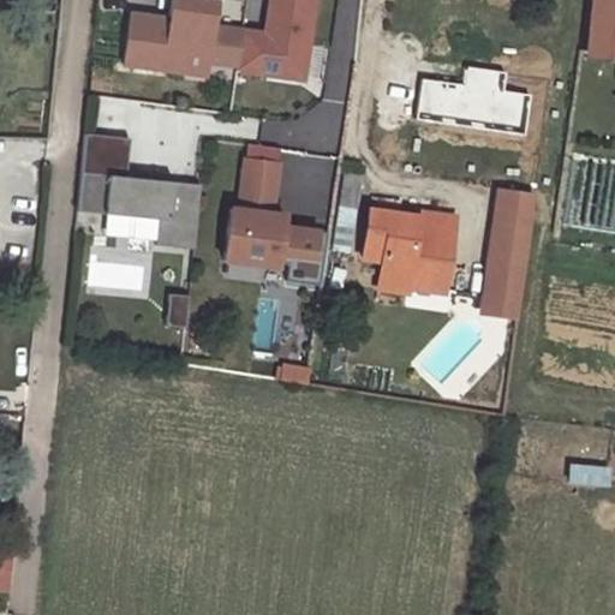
[(124,64),(204,76),(207,60),(210,40),(212,29),(215,4),(192,0),(172,0),(171,21),(132,15),(124,64)]
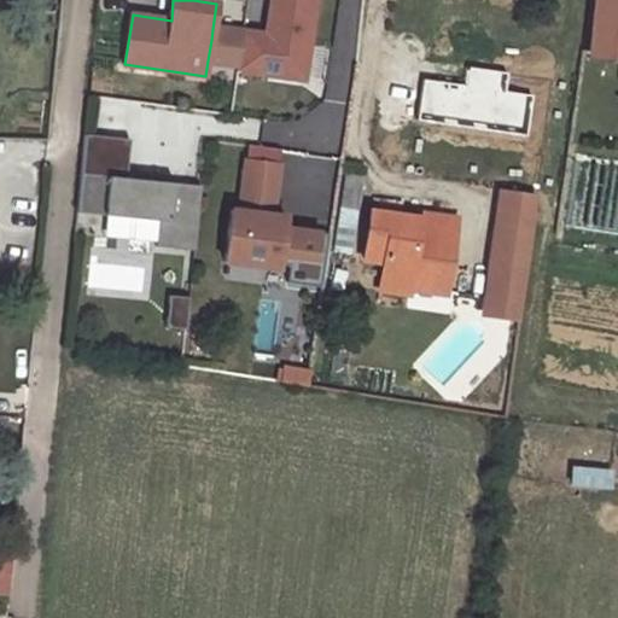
[(266,35),(243,31),(240,44),(238,65),(237,69),(292,77),(299,31),(309,33),(314,0),(270,0),(267,27),(275,28),(274,36),(266,35)]
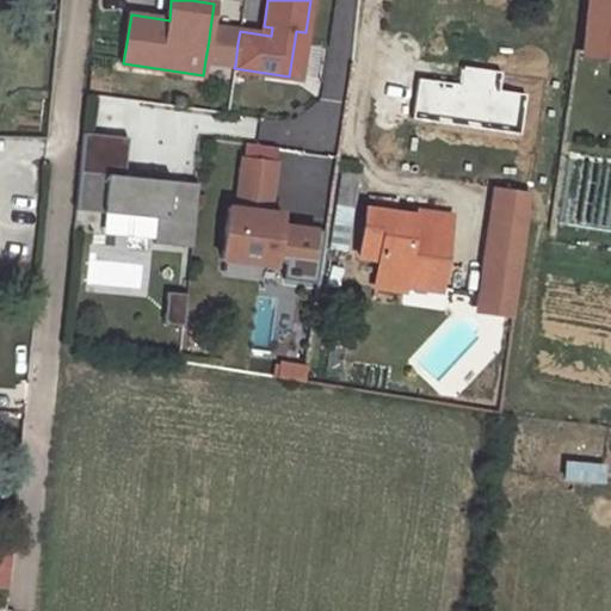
[(610,0),(587,0),(582,53),(610,55),(610,0)]
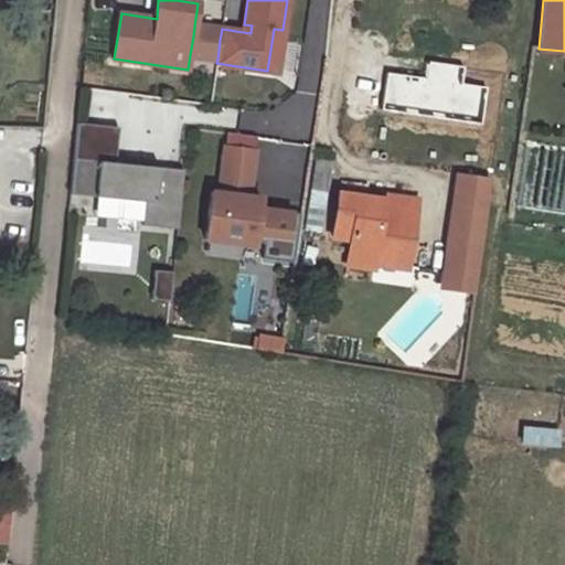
[(194,27),(193,36),(220,40),(222,29),(194,27)]
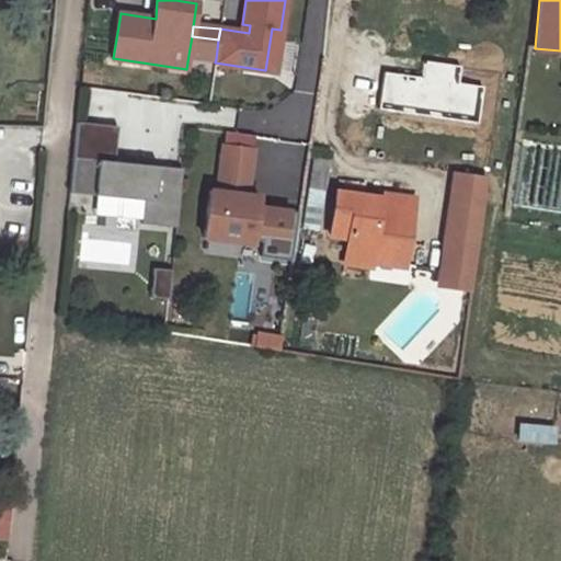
[(281,30),(272,29),(265,70),(275,72),(281,30)]
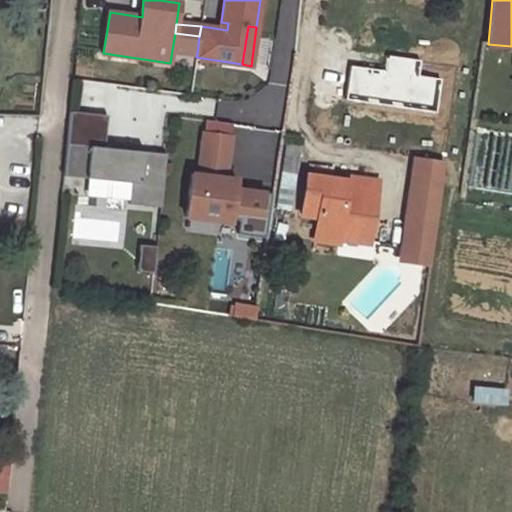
[(199,36),(175,33),(172,50),(197,54),(199,36)]
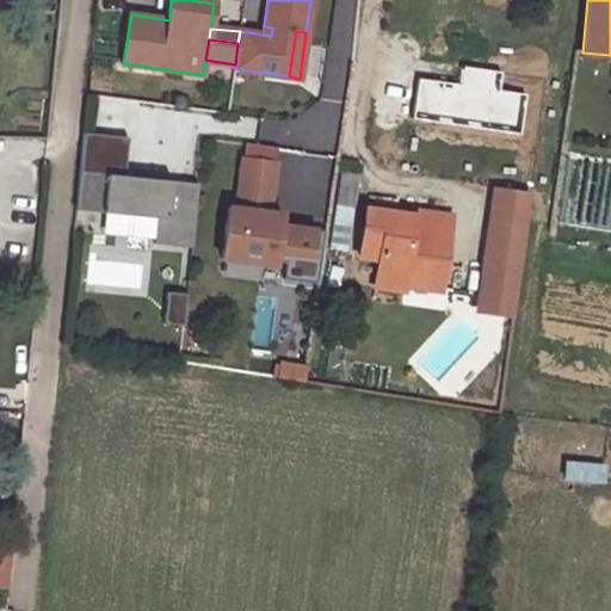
[(127,140),(82,135),(75,203),(103,205),(102,214),(155,218),(153,245),(183,247),(189,183),(123,177),(127,140)]
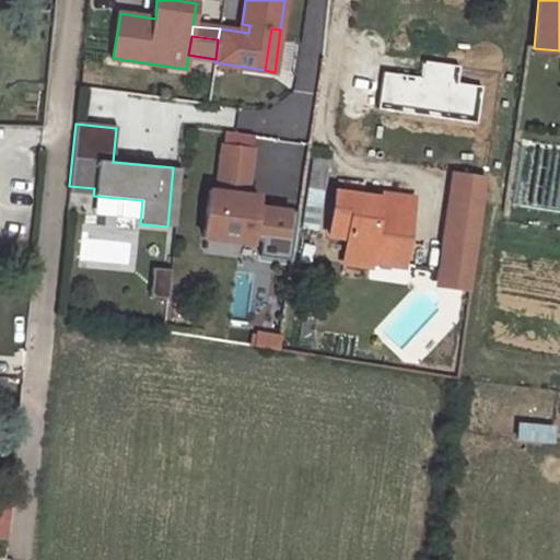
[(292,260),(300,212),(259,207),(260,196),(249,195),(256,149),(225,144),(219,189),(211,188),(205,236),(253,243),(254,240),(264,241),(261,256),(292,260)]
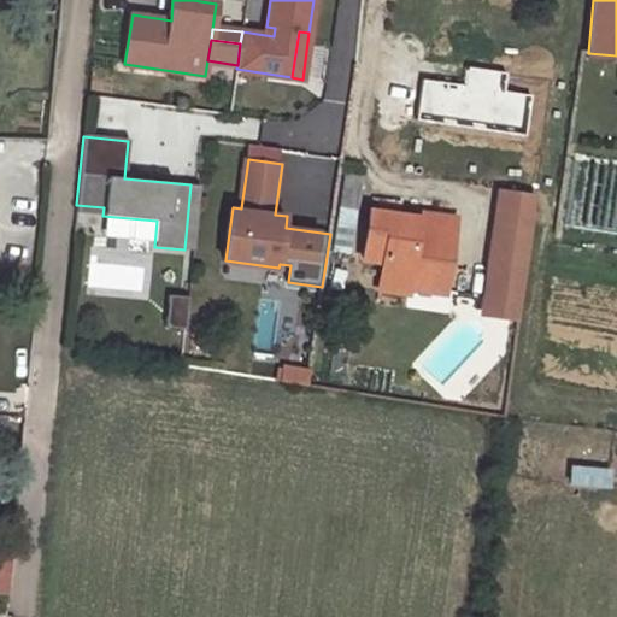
[(199,186),(191,184),(184,250),(193,251),(199,186)]
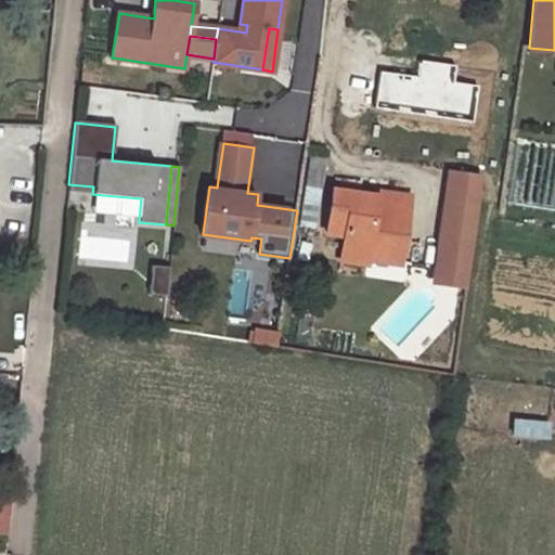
[(483,176),(450,171),(434,282),(467,287),(483,176)]
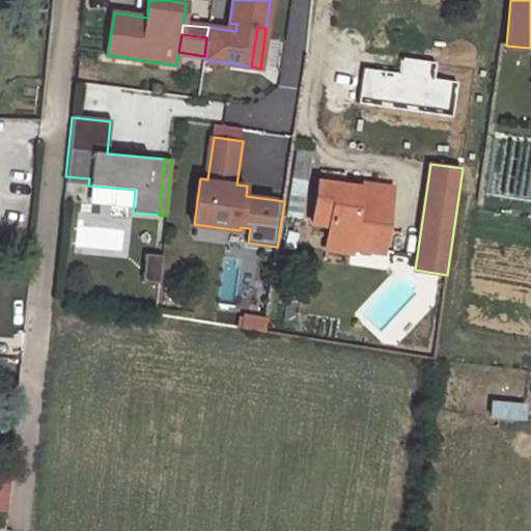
[(352,253),(353,250),(353,243),(383,247),(387,227),(382,226),(384,219),(388,220),(392,189),(359,185),(359,188),(318,182),(313,223),(330,226),(328,250),(352,253)]
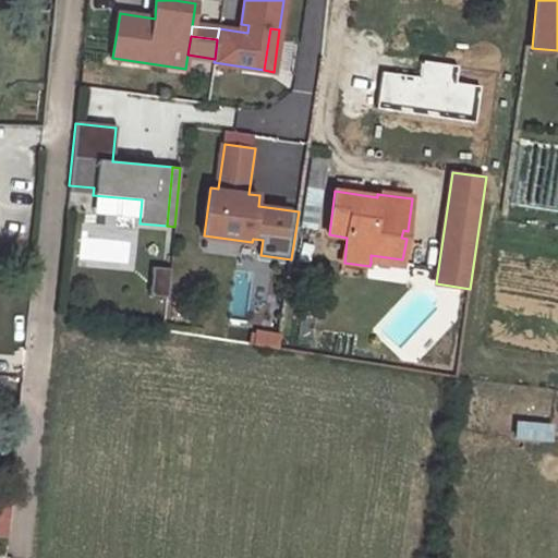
[(371,263),(401,267),(402,259),(371,255),(371,263)]
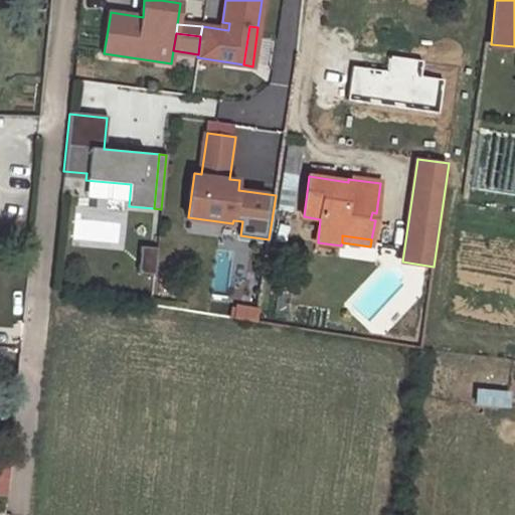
[(157,248),(141,246),(138,274),(154,275),(157,248)]
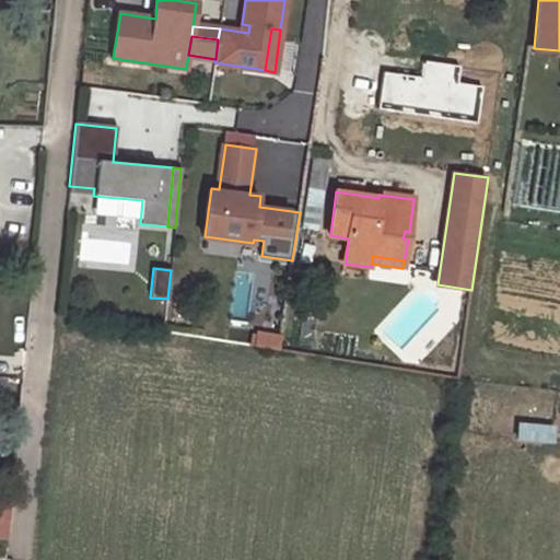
[(254,346),(278,350),(280,336),(256,333),(254,346)]
